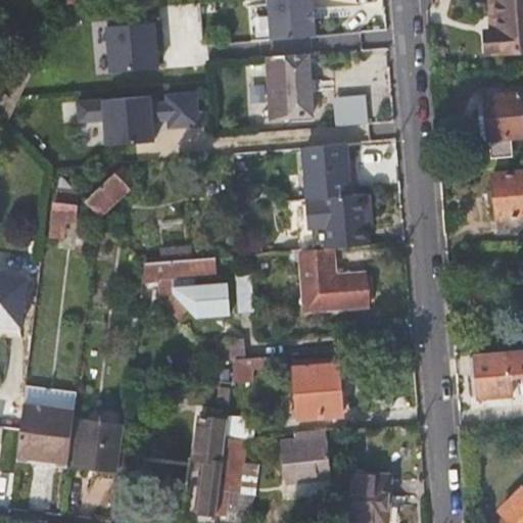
[(316,37),(312,0),(269,0),(272,40),(316,37)]
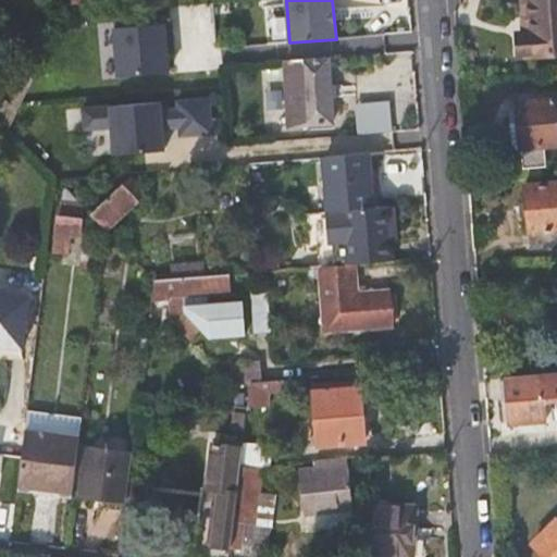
[(556,0),(537,0),(518,2),(519,20),(524,20),(525,33),(520,33),(522,57),(556,53),(556,0)]
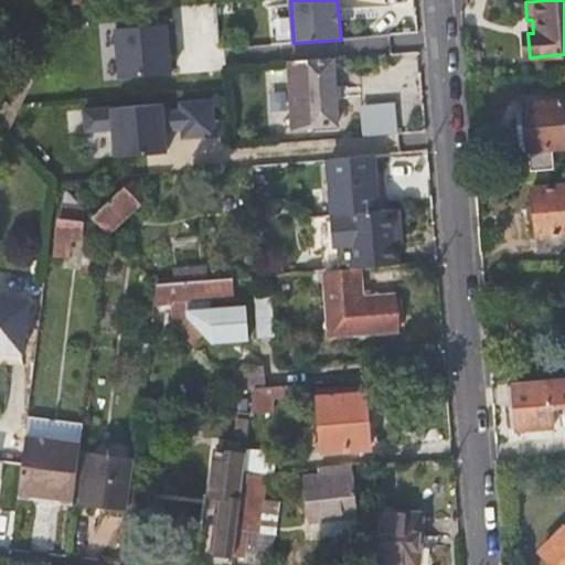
[(119,78),(170,74),(169,55),(168,42),(174,42),(173,24),(115,29),(119,78)]
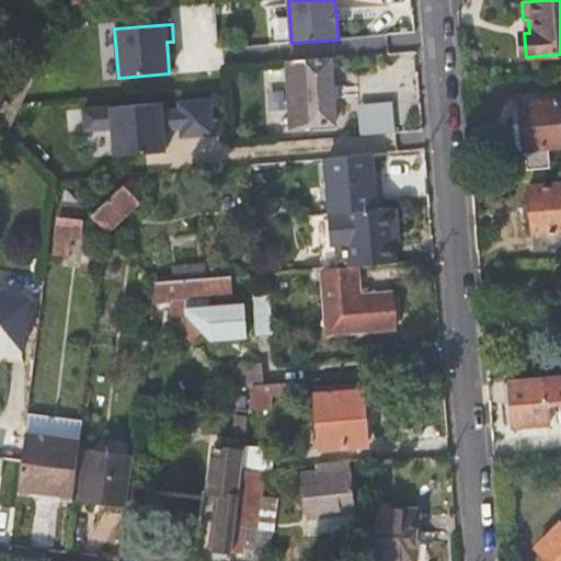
[(330,60),(288,64),(293,127),(335,124),(330,60)]
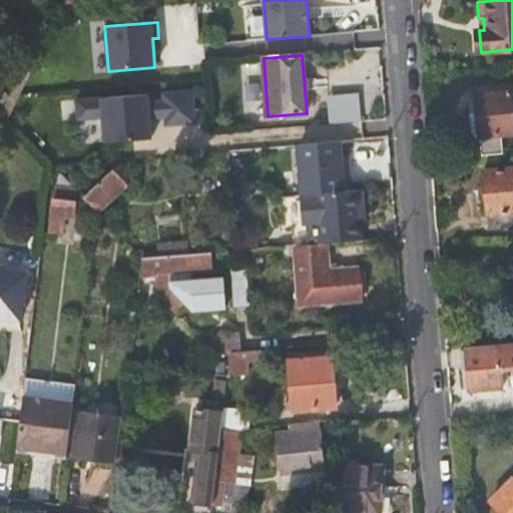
[(11,93),(18,97),(26,79),(19,75),(11,93)]
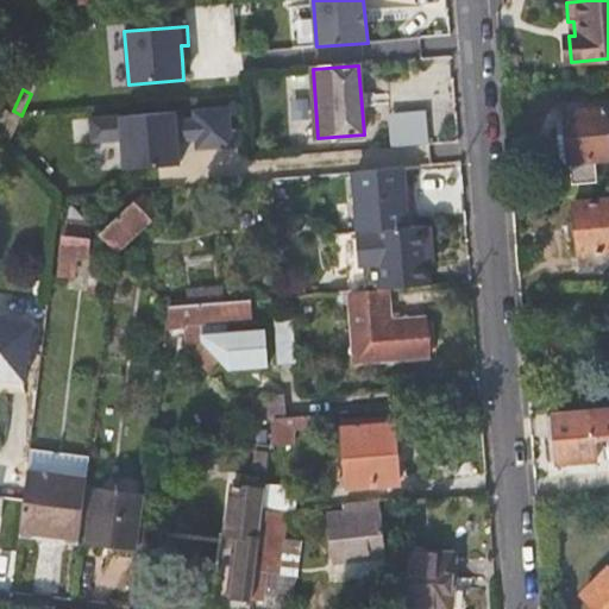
[(92,119),(93,138),(74,142),(77,167),(100,163),(96,143),(123,140),(126,169),(181,164),(179,142),(196,139),(198,149),(233,145),(230,107),(194,110),(195,118),(177,120),(176,112),(92,119)]
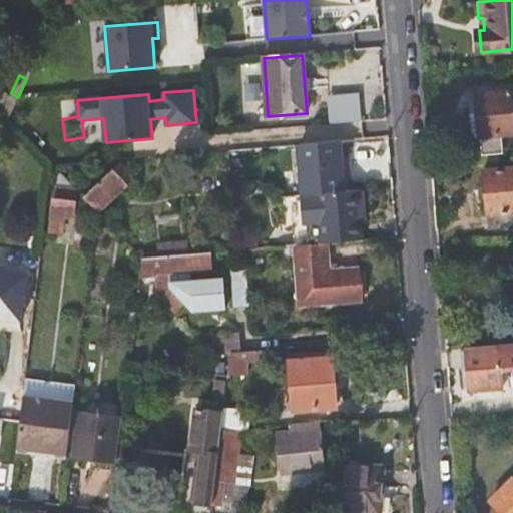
[(331,121),(363,120),(362,92),(331,93),(331,121)]
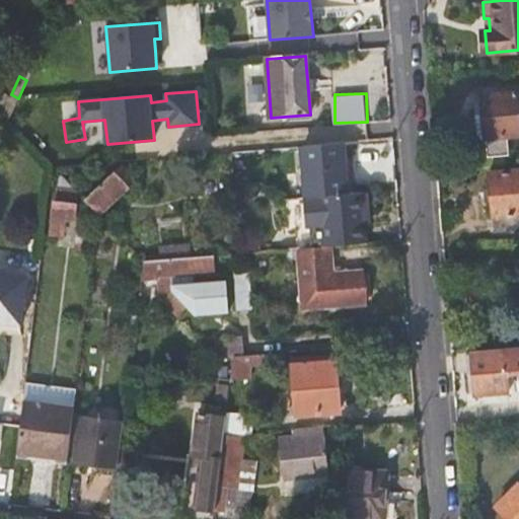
[(509,155),(508,138),(518,136),(516,94),(484,96),(489,156),(509,155)]
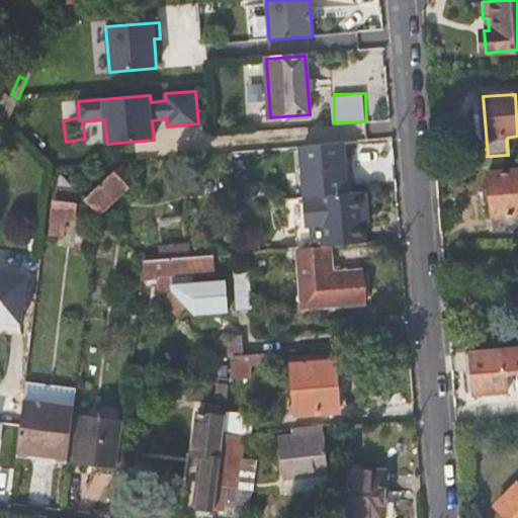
[(316,145),(320,195),(327,195),(347,193),(342,142),(316,145)]
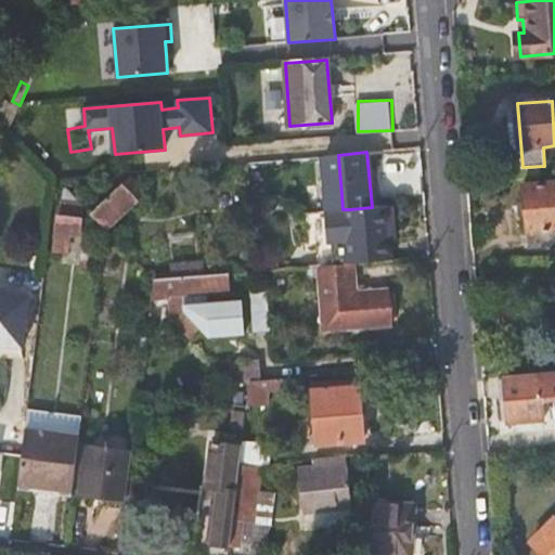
[(81,236),(85,207),(63,184),(57,179),(53,211),(57,211),(53,249),(69,252),(72,236),(81,236)]
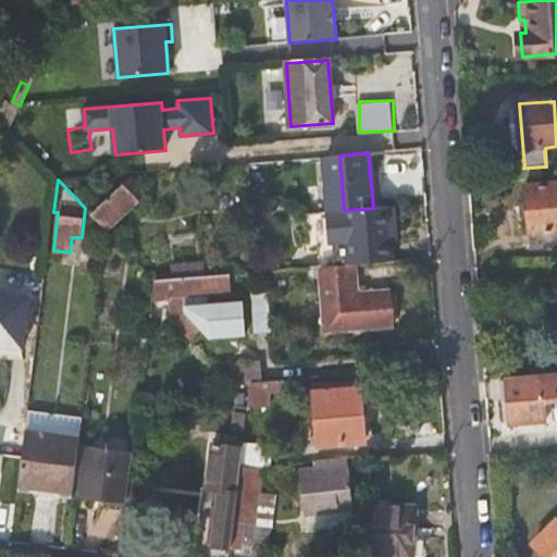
[(556,183),(524,186),(531,250),(556,247),(556,183)]
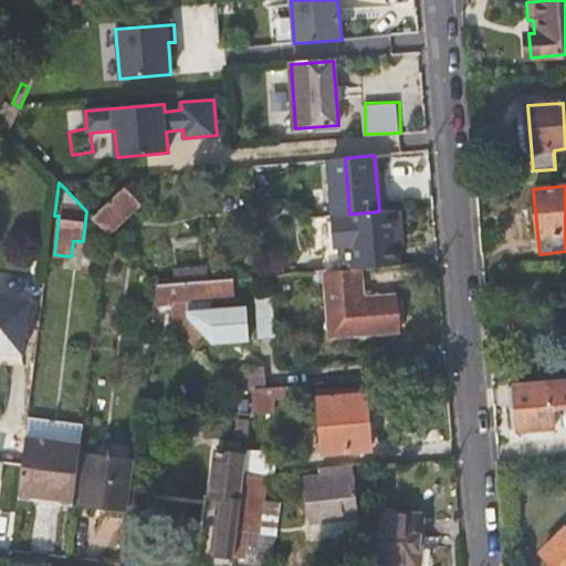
[(126,188),(92,218),(108,234),(140,203),(126,188)]
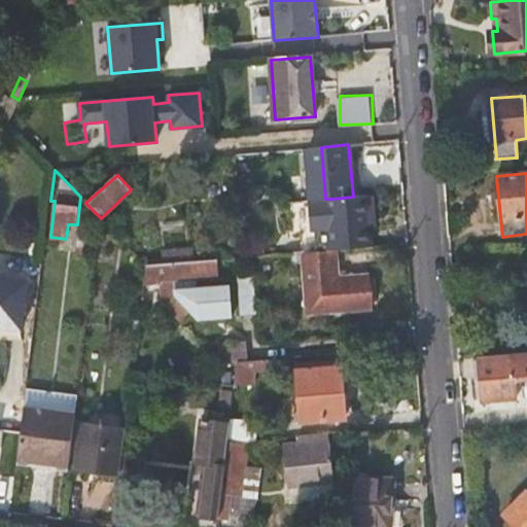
[(373,247),(369,196),(353,197),(332,199),(337,250),(373,247)]
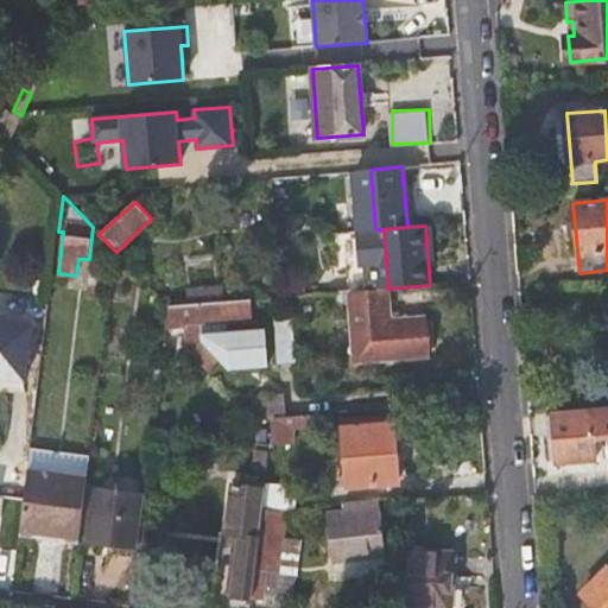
[(391,321),(388,289),(348,292),(354,361),(428,355),(424,318),(391,321)]
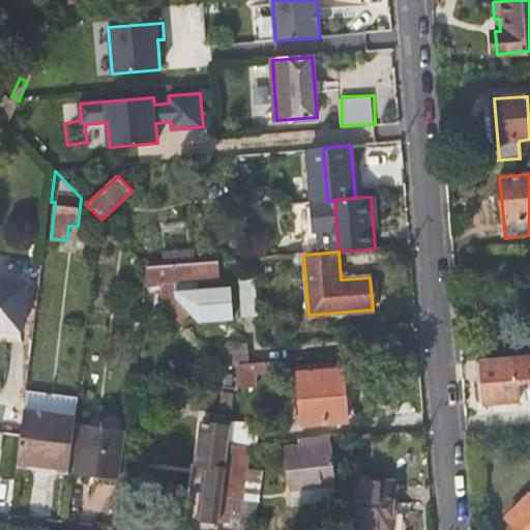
[(181,323),(192,313),(200,321),(233,318),(231,288),(194,291),(176,292),(176,282),(193,281),(218,278),(216,262),(196,263),(164,266),(147,267),(145,285),(162,283),(164,304),(181,323)]
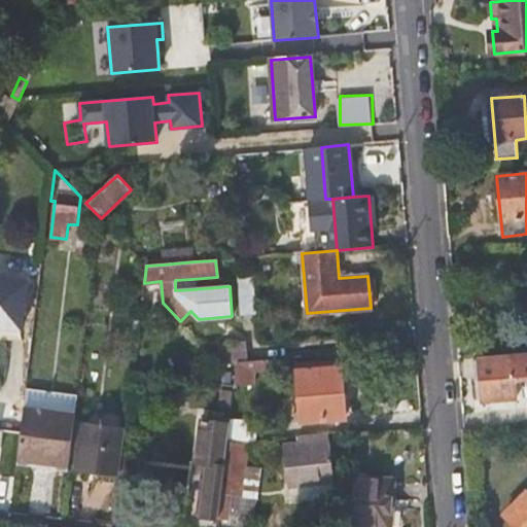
[(258,329),(254,274),(239,275),(243,330),(258,329)]
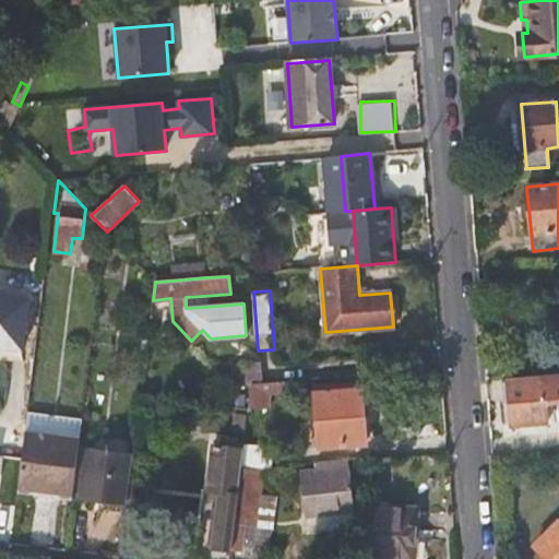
[(0,345),(22,349),(28,300),(0,296),(0,345)]
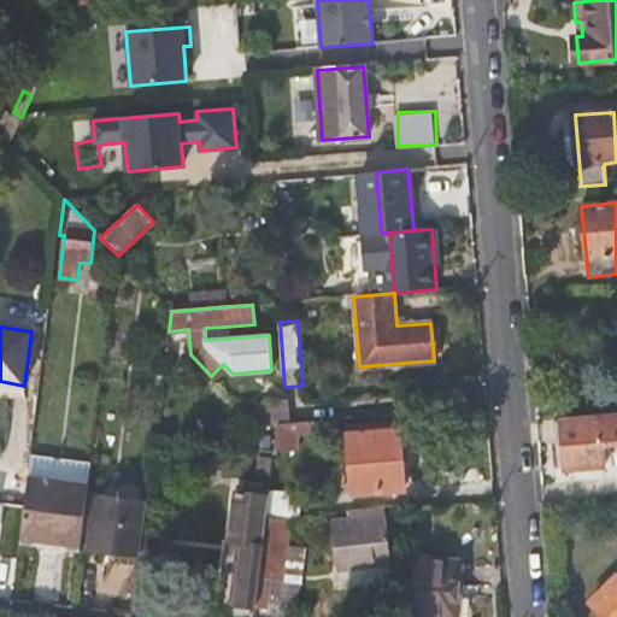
[(225,339),(224,327),(205,328),(205,340),(225,339)]
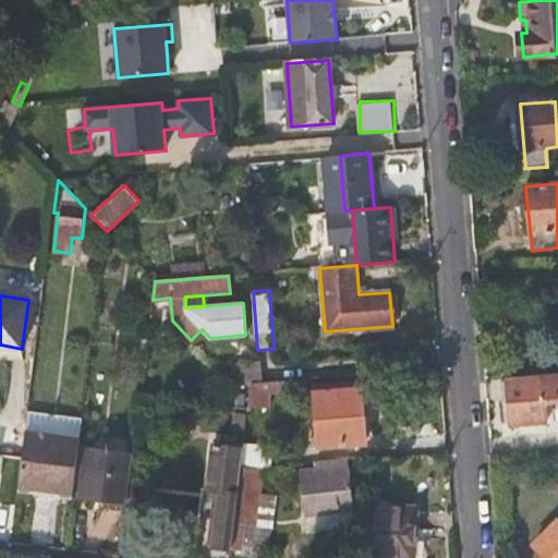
[(511,425),(546,422),(545,402),(557,400),(557,375),(508,378),(511,425)]
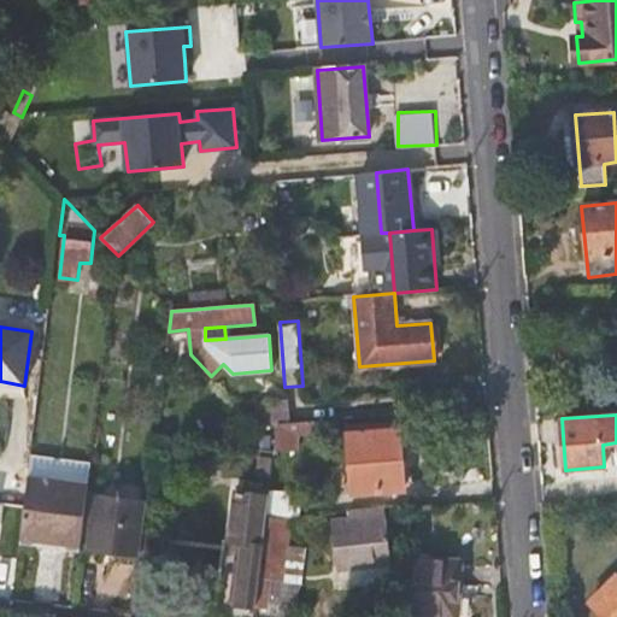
[(299,452),(300,436),(317,434),(316,421),(277,424),(275,451),(299,452)]
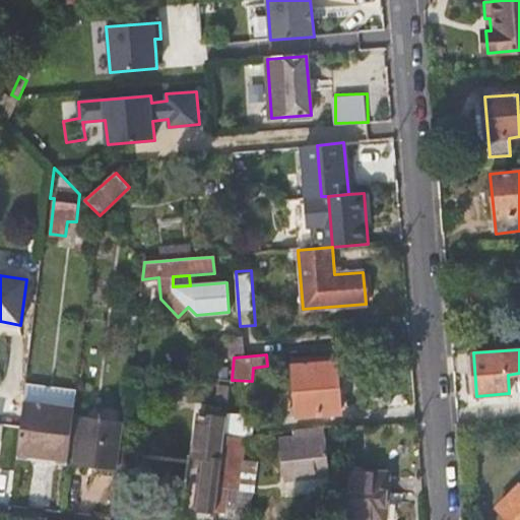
[(298,416),(340,413),(335,362),(294,365),(298,416)]
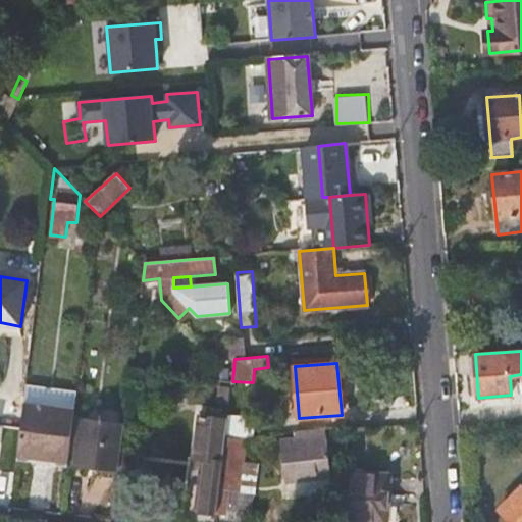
[(27,384),(24,403),(74,409),(76,392),(27,384)]
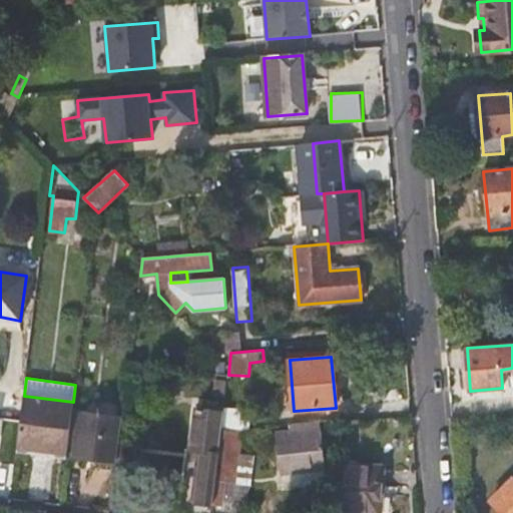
[(74,402),(24,396),(17,449),(68,455),(74,402)]
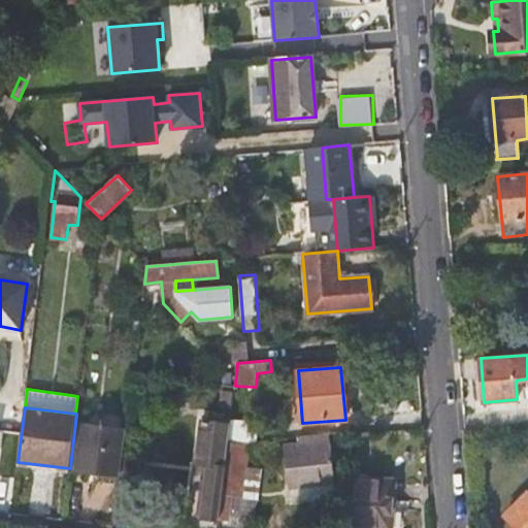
[(201,519),(218,521),(227,441),(230,423),(201,419),(197,461),(208,462),(201,519)]
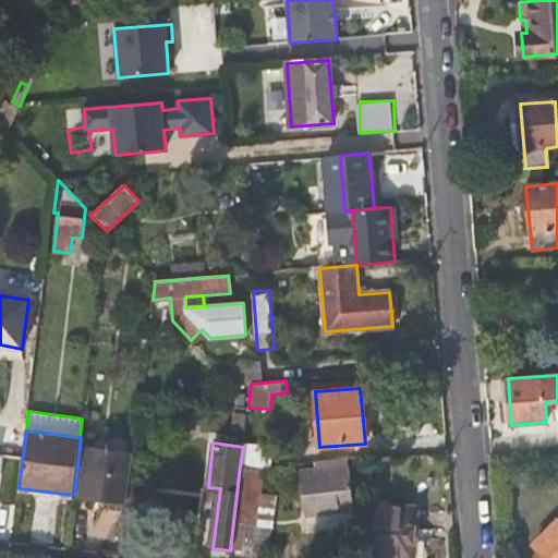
[(270,446),(243,447),(240,466),(263,469),(271,468),(270,446)]
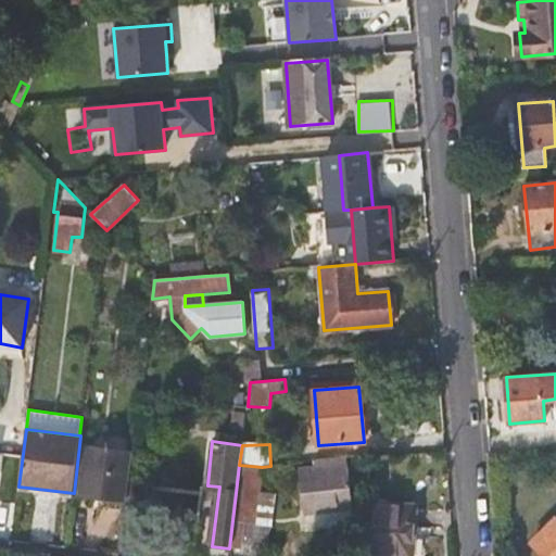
[(130,453),(86,447),(79,494),(125,500),(130,453)]
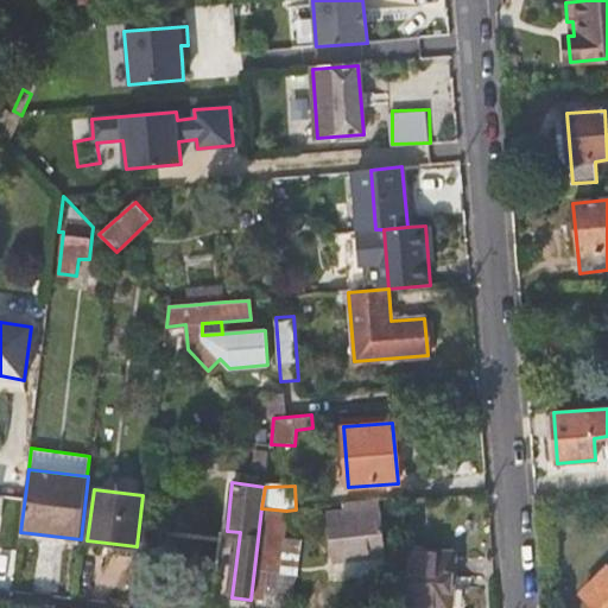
[(381,557),(378,502),(344,506),(344,511),(329,512),(333,561),(381,557)]
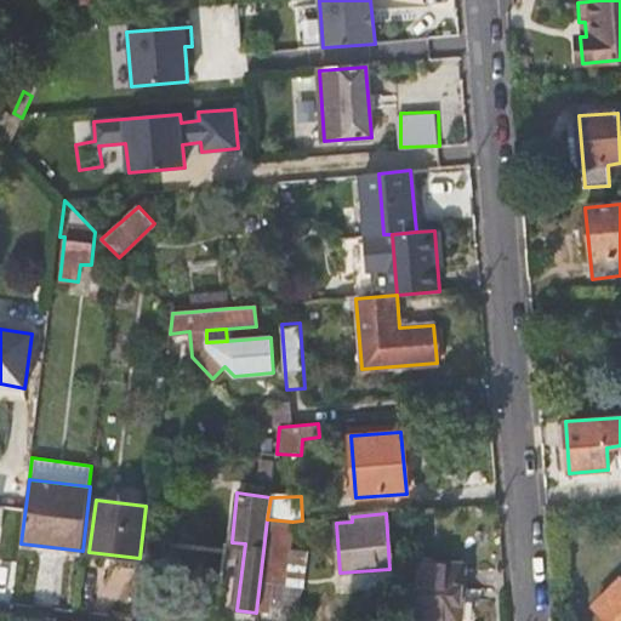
[(311,540),(312,520),(302,520),(292,522),(267,519),(256,613),(269,614),(273,582),(283,582),(288,548),(289,537),(311,540)]
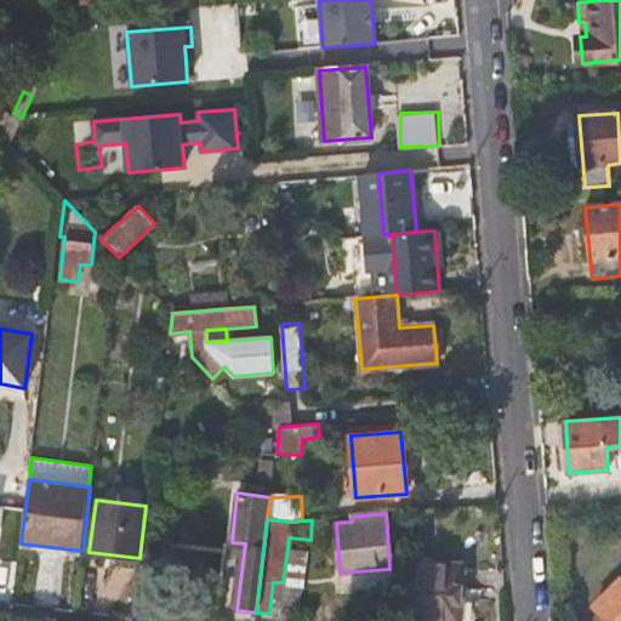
[(140,573),(158,574),(163,537),(144,536),(140,573)]
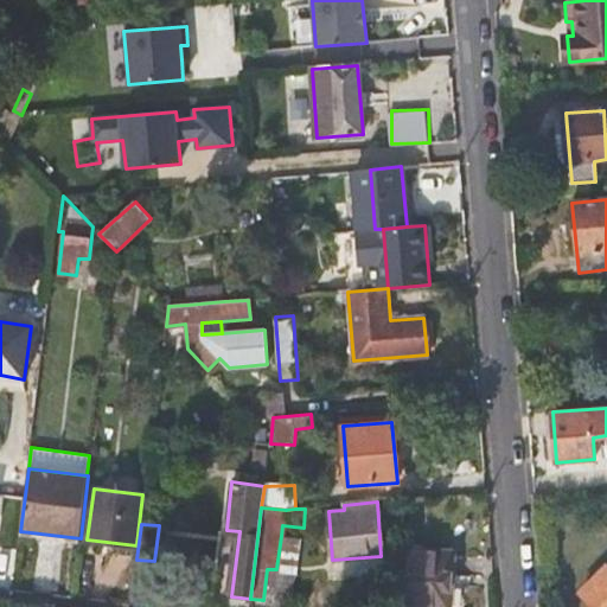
[(298,573),(301,538),(281,536),(276,569),(275,579),(300,581),(301,574),(298,573)]
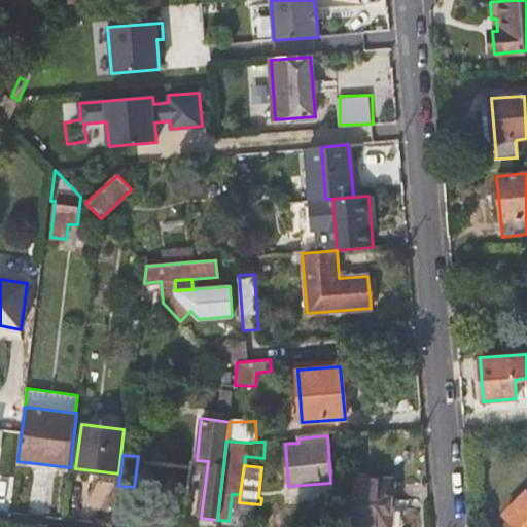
[(402,526),(399,478),(359,480),(362,526),(402,526)]
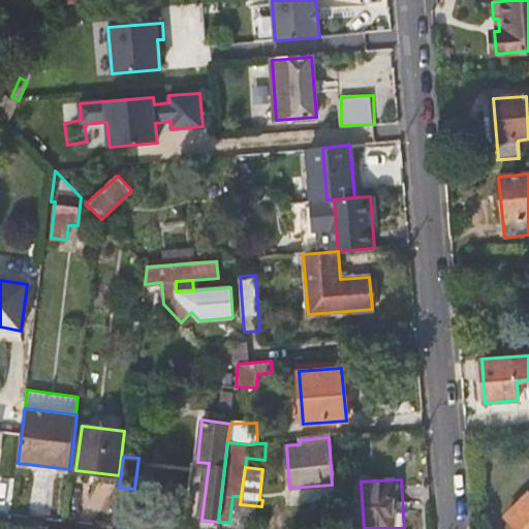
[(528,528),(528,494),(505,517),(518,528),(528,528)]
